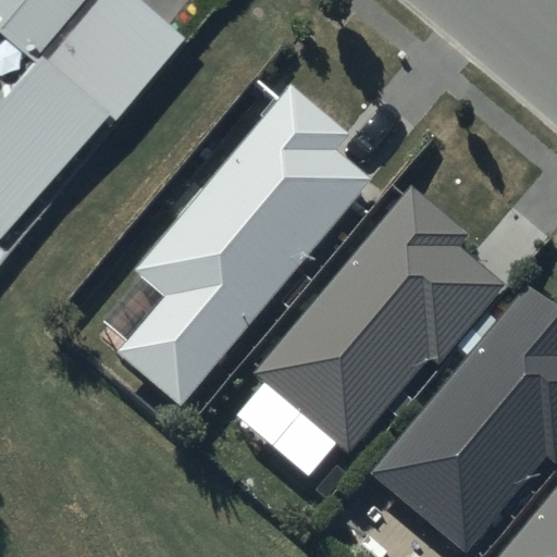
[(0,0),(0,35),(32,62),(0,99),(0,239),(109,111),(118,119),(185,38),(139,0),(0,0)]
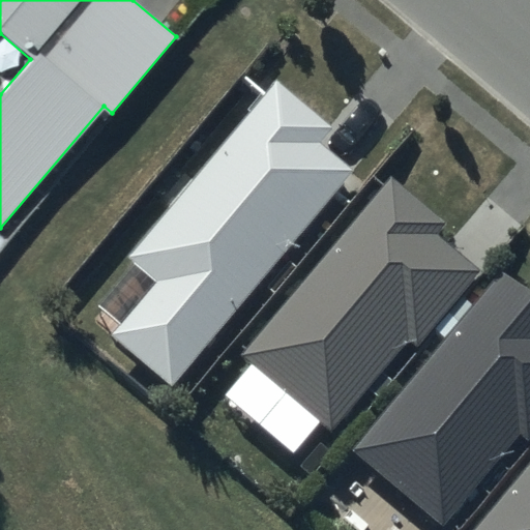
[(332,126),(275,79),(126,259),(154,283),(111,334),(172,386),(352,170),(319,143),(332,126)]
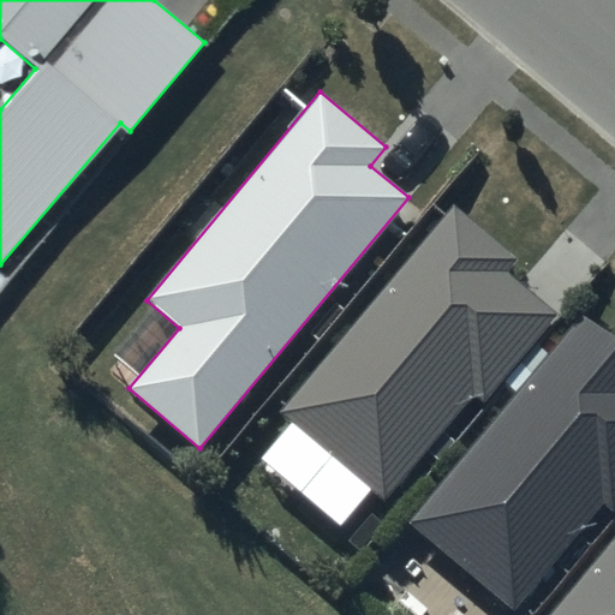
[(514,258),(454,208),(281,412),(386,500),(471,399),(481,407),(557,317),(503,272),(514,258)]
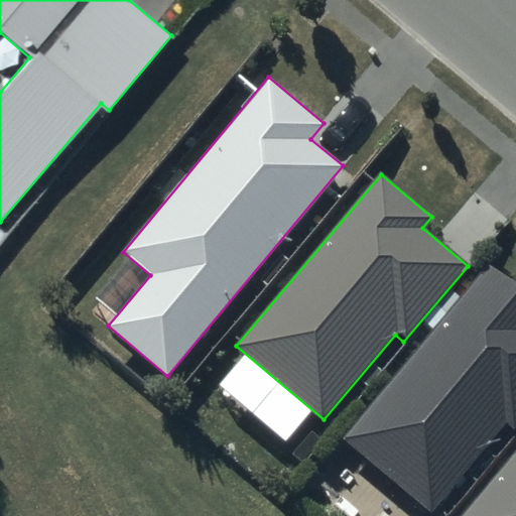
[(515,289),(489,267),(345,437),(431,511),(503,426),(512,433),(515,428),(515,289)]
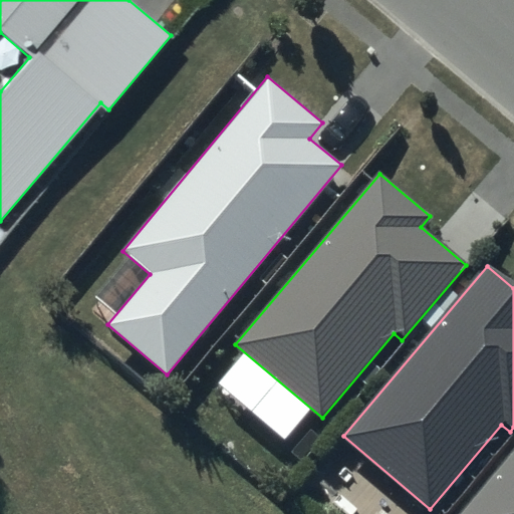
[(513,513),(513,450),(460,513),(513,513)]
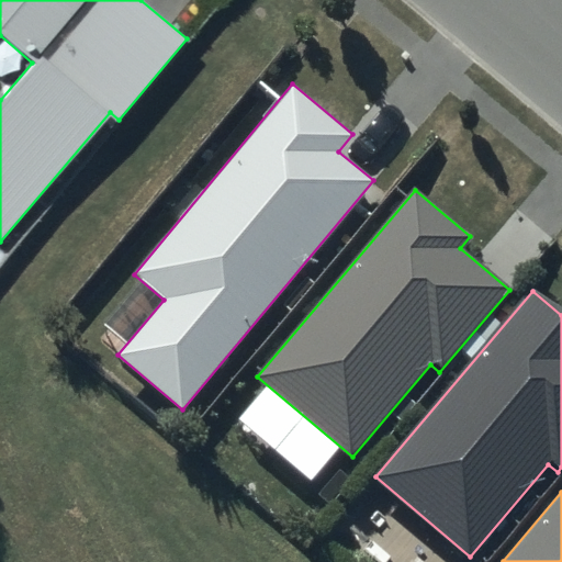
All buildings are outlined.
